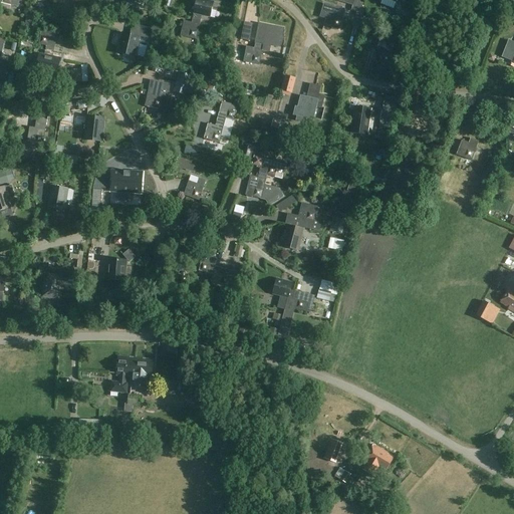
[(199,21),(200,21),(202,15),(210,17),(211,10),(217,12),(219,4),(200,0),(197,0),(193,19),(196,20),(197,18),(199,19),(199,21)]
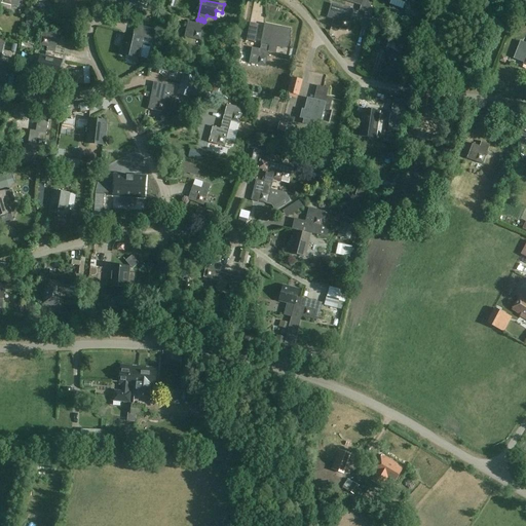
[(347,0),(347,1),(352,2),(352,4),(362,6),(360,11),(366,13),(369,1),(365,0),(347,0)]
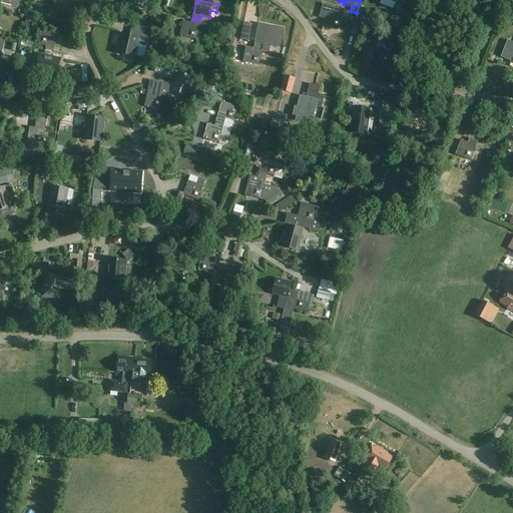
[(114,18),(123,11),(118,5),(109,12),(114,18)]
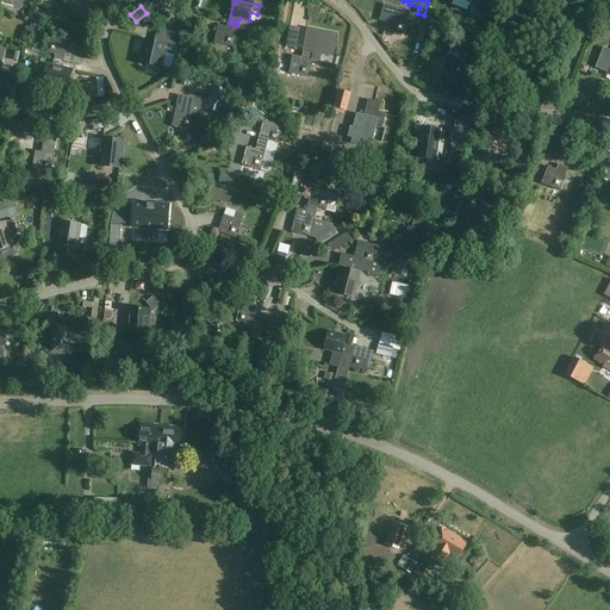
[(409,12),(391,7),(384,6),(380,20),(387,23),(385,30),(393,32),(394,36),(400,37),(403,35),(408,18),(410,12),(409,12)]
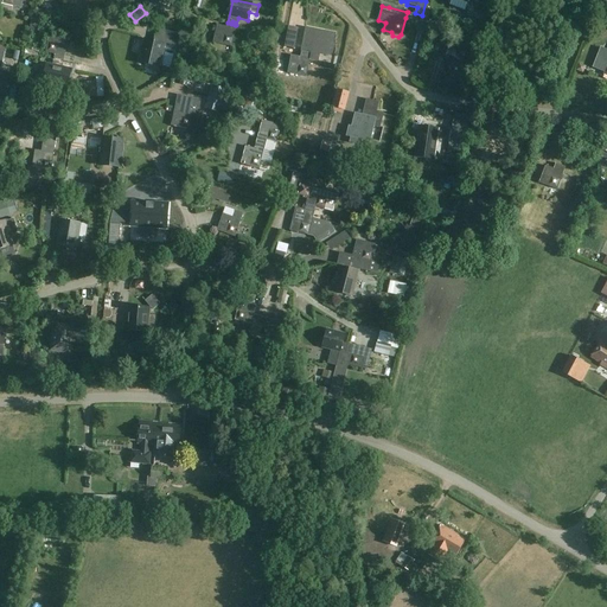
[(43,19),(43,14),(40,10),(36,8),(33,18),(39,19),(43,19)]
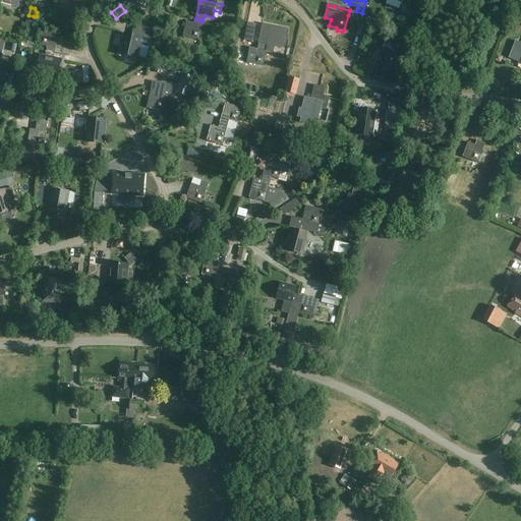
[(27,15),(24,26),(31,27),(34,16),(29,15),(27,15)]
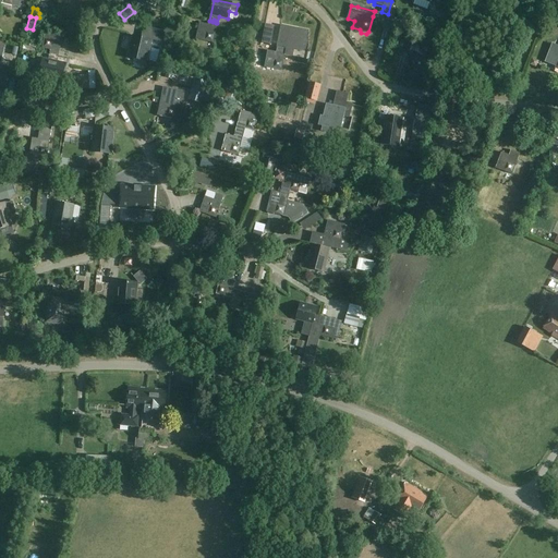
[(213,44),(217,23),(216,23),(216,21),(214,20),(213,22),(209,21),(208,26),(199,24),(196,39),(213,44)]
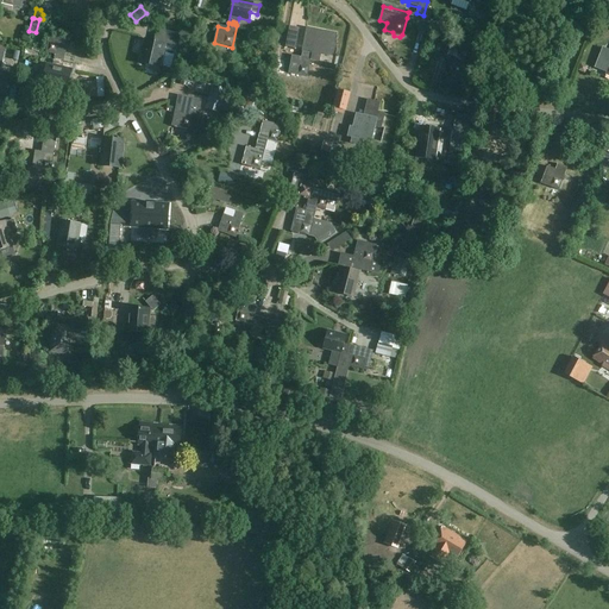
[(278,38),(280,31),(267,29),(265,36),(278,38)]
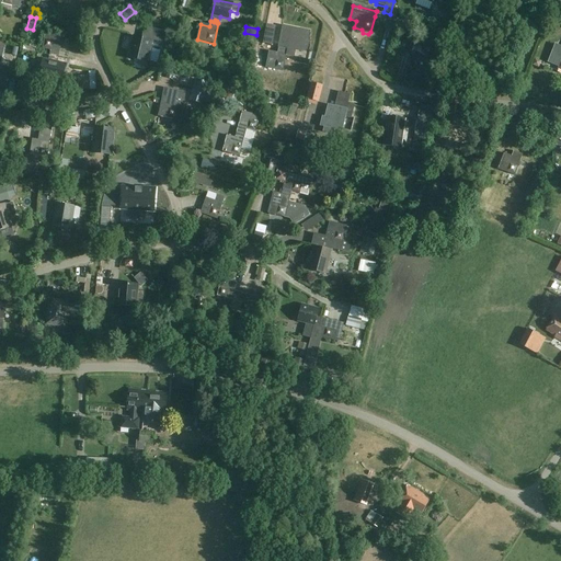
[(283,27),(278,48),(283,49),(283,48),(285,48),(285,50),(286,50),(286,55),(285,56),(295,57),(296,50),(306,52),(309,32),(283,27)]
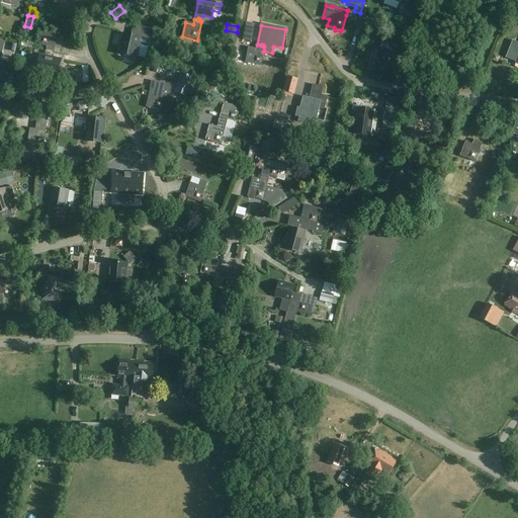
[(121,47),(119,55),(135,59),(137,50),(138,51),(141,38),(150,40),(152,30),(135,26),(132,36),(125,34),(123,34),(122,34),(120,47),(121,47)]
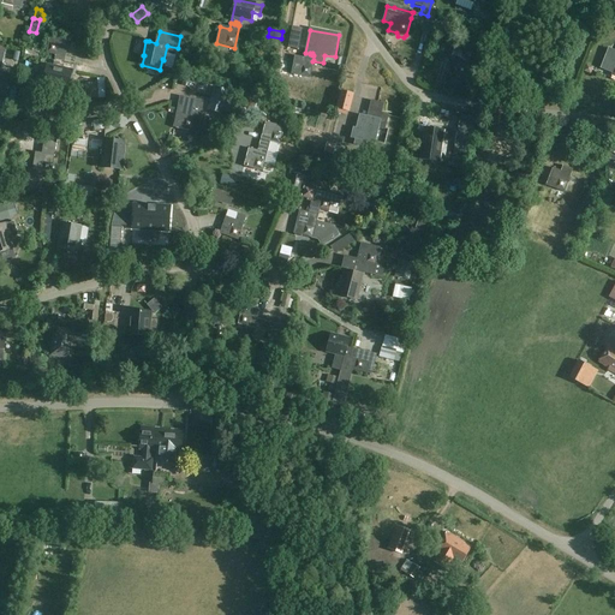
[(58,63),(64,64),(65,58),(64,58),(67,41),(49,36),(46,54),(54,55),(53,63),(55,63),(55,60),(58,61),(58,63)]
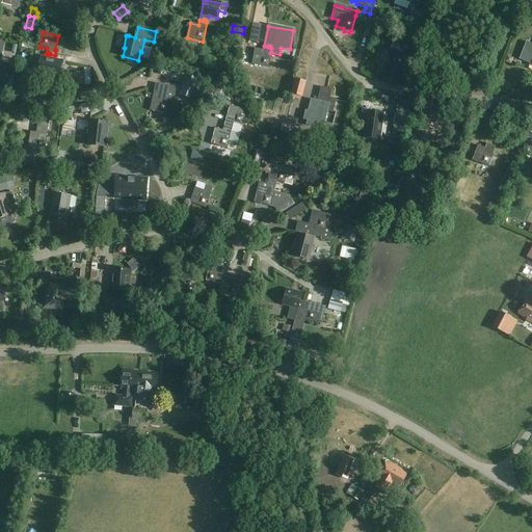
[(531,44),(526,42),(520,59),(530,62),(529,65),(531,65),(531,44)]
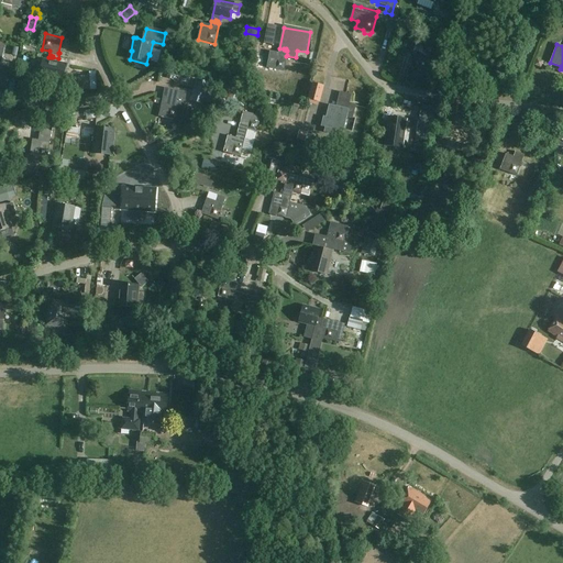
[(431,55),(432,50),(422,47),(421,54),(414,52),(410,67),(427,70),(430,55),(431,55)]
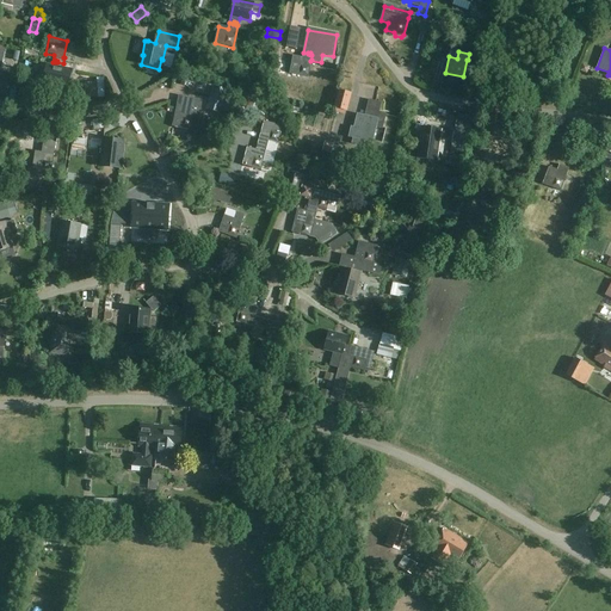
[(292,56),(289,74),(308,78),(310,61),(312,60),(312,55),(310,55),(310,53),(308,53),(308,54),(303,53),(302,59),(292,56)]
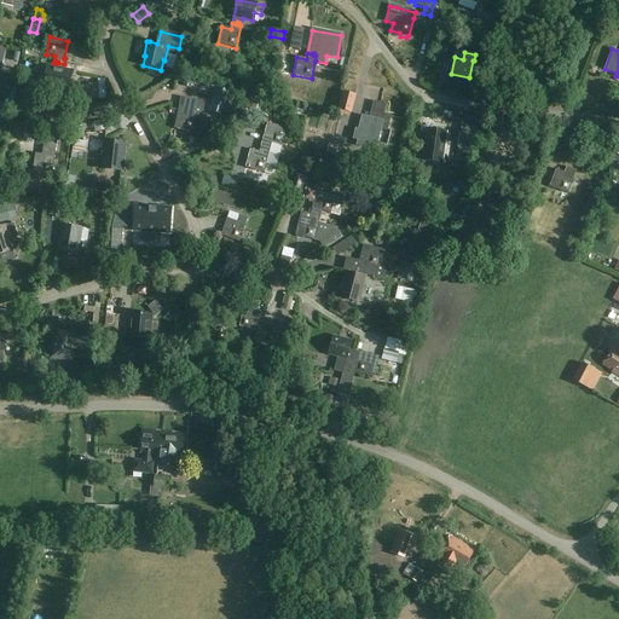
[(63,69),(64,64),(58,63),(58,62),(56,61),(56,63),(53,63),(52,68),(53,69),(50,86),(68,90),(71,71),(63,69)]
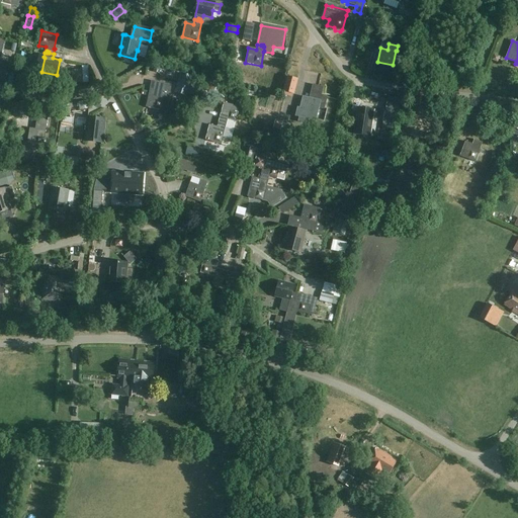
[(34,56),(24,53),(20,71),(30,73),(34,56)]
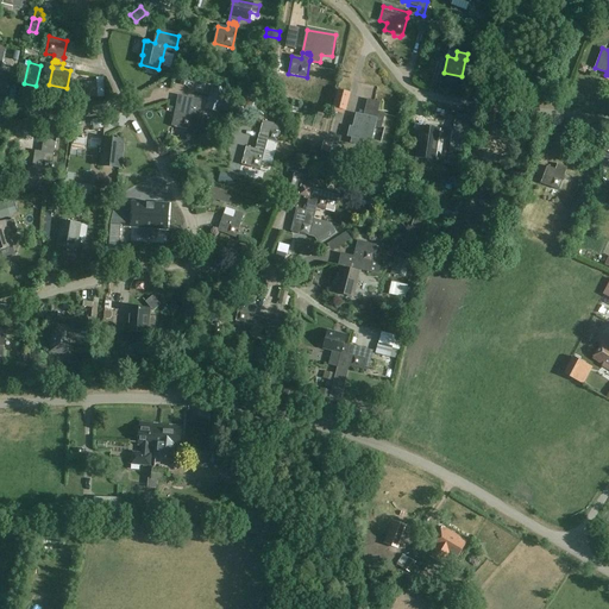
[(213,86),(206,110),(221,114),(228,90),(213,86)]
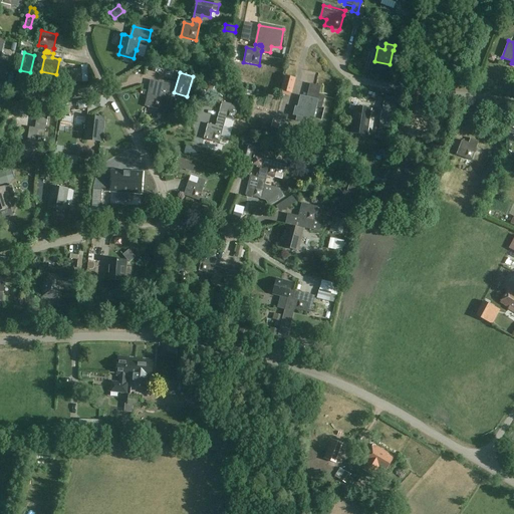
[(285,76),(282,90),(291,93),(295,79),(285,76)]
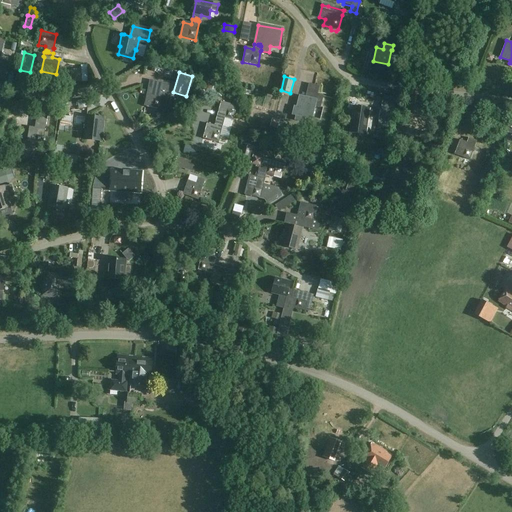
[(202,78),(198,89),(211,94),(215,83),(202,78)]
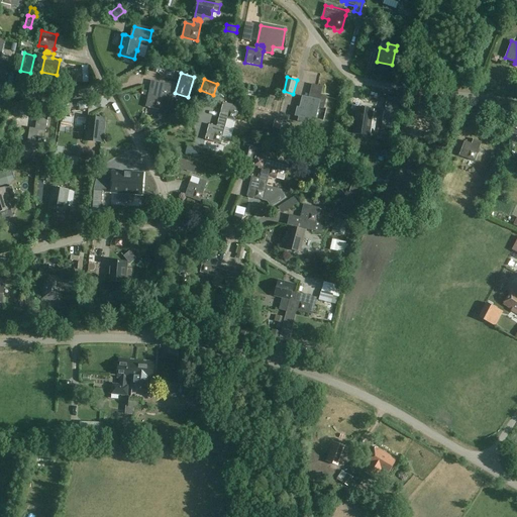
[(147,102),(146,108),(162,111),(163,107),(168,108),(168,106),(169,99),(170,98),(171,93),(172,87),(162,85),(154,83),(151,83),(150,89),(149,94),(149,95),(147,102)]
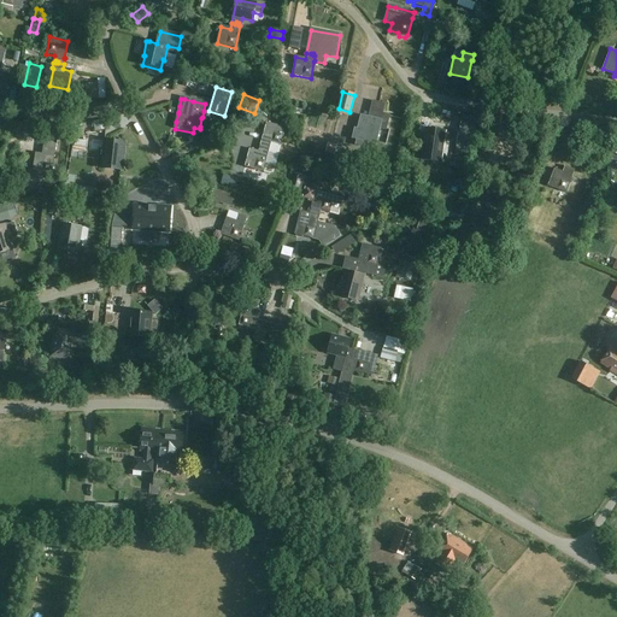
[(387,131),(391,116),(383,113),(386,105),(372,101),(369,119),(366,125),(358,123),(353,140),(372,145),(376,128),(387,131)]
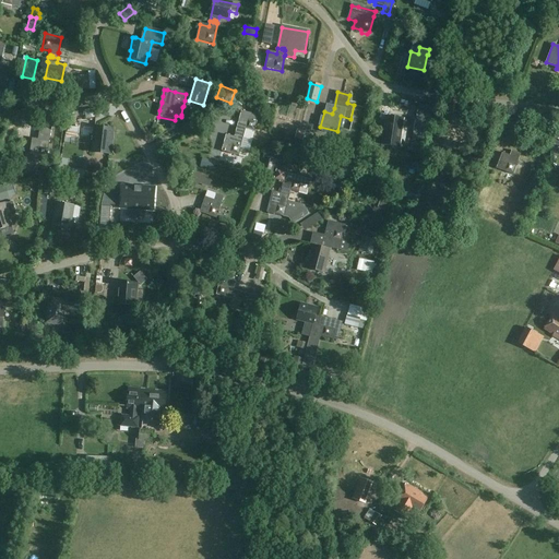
[(221,115),(225,100),(216,97),(211,111),(221,115)]
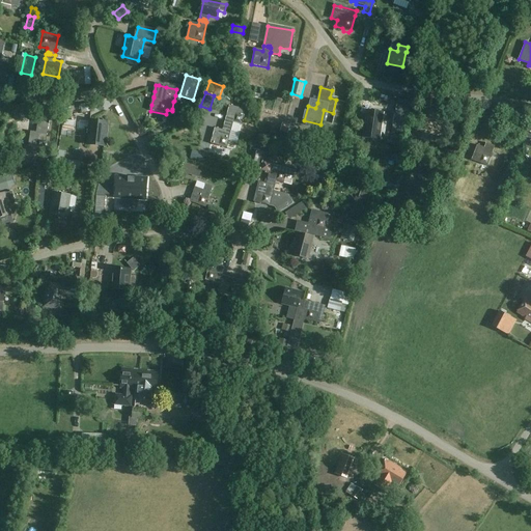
[(79,109),(87,109),(86,100),(78,101),(79,109)]
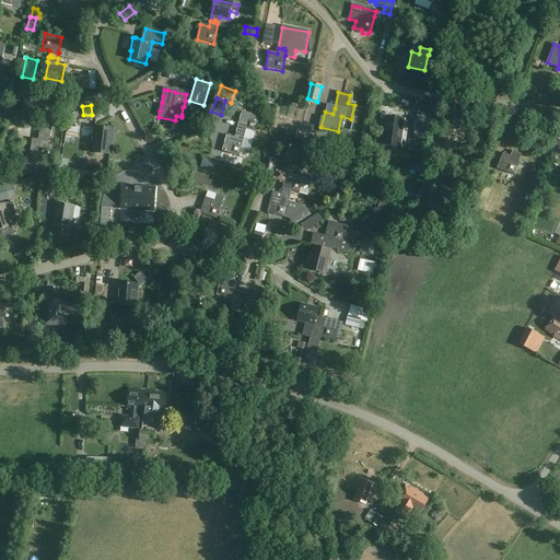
[(419,106),(416,139),(428,140),(432,108),(419,106)]
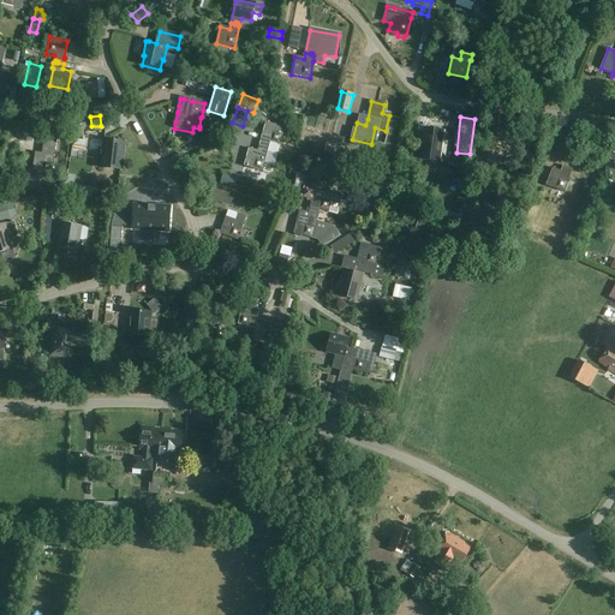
[(249,150),(245,167),(262,172),(267,154),(268,150),(269,143),(279,145),(284,127),(266,123),(261,144),(260,147),(258,153),(249,150)]
